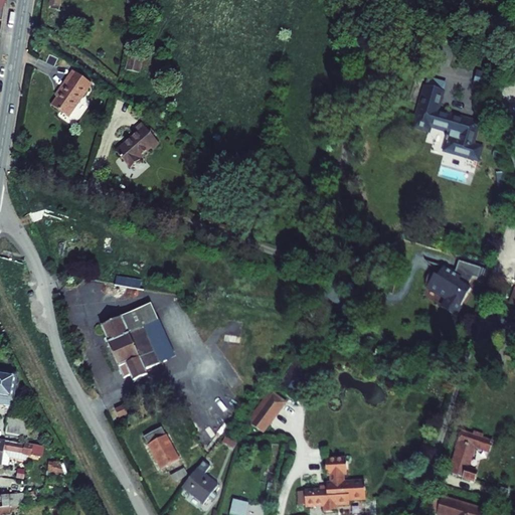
[(493,25),(507,29),(510,17),(497,14),(493,25)]
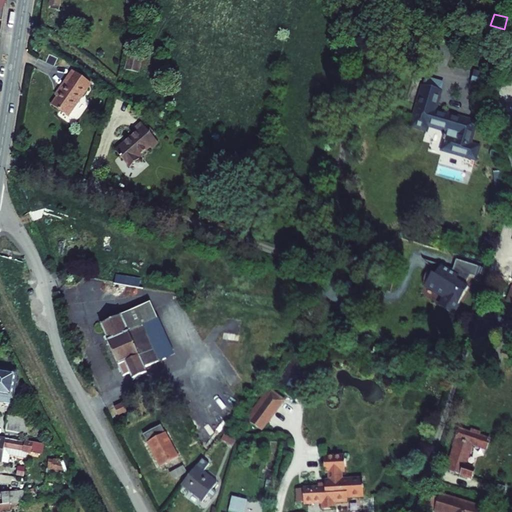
[(451,29),(453,21),(431,15),(429,23),(451,29)]
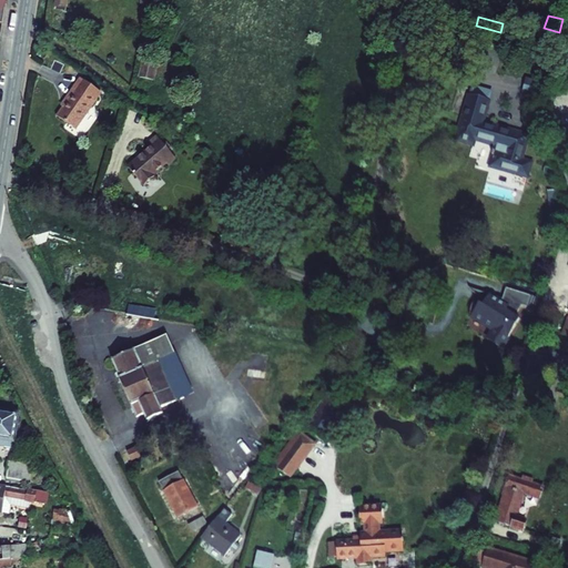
[(141,78),(155,81),(159,64),(144,62),(141,78)]
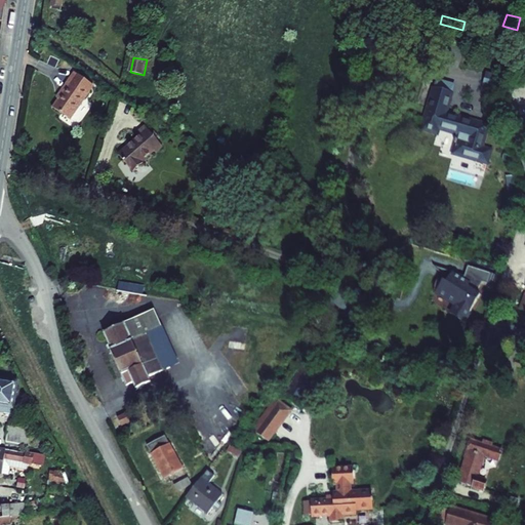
[(91,84),(75,73),(59,95),(62,96),(53,108),(71,120),(89,92),(86,90),(91,84)]
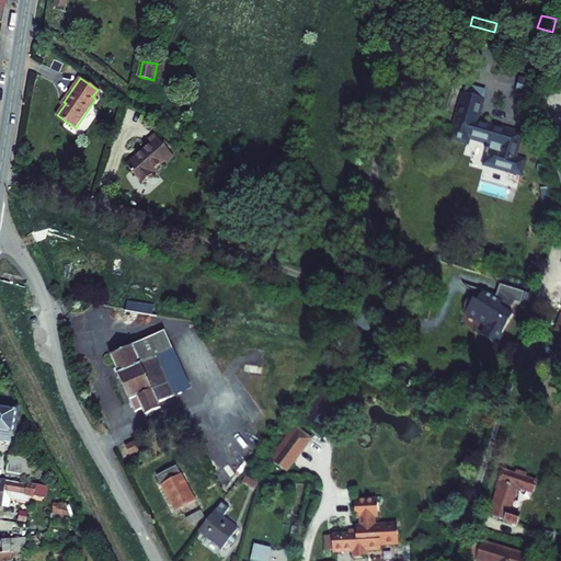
[(519,78),(516,91),(533,95),(536,82),(519,78)]
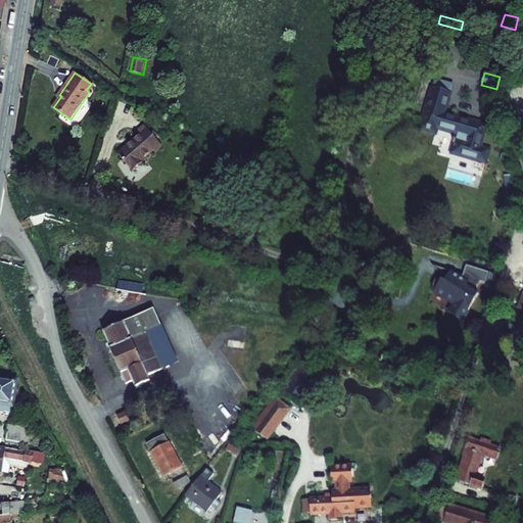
[(453,153),(485,162),(489,150),(480,148),(486,126),(445,113),(453,85),(435,80),(433,87),(432,87),(421,129),(436,134),(437,129),(458,134),(453,153)]
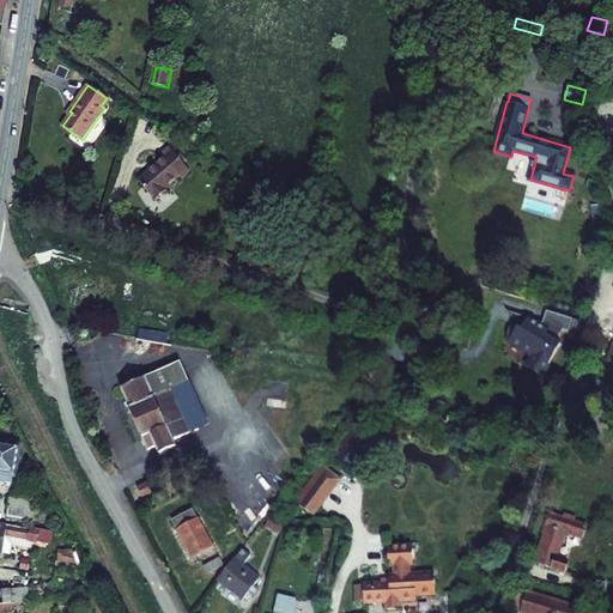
[(182,180),(190,173),(182,162),(177,156),(170,147),(161,156),(163,158),(138,180),(156,201),(169,190),(168,188),(180,177),(182,180)]
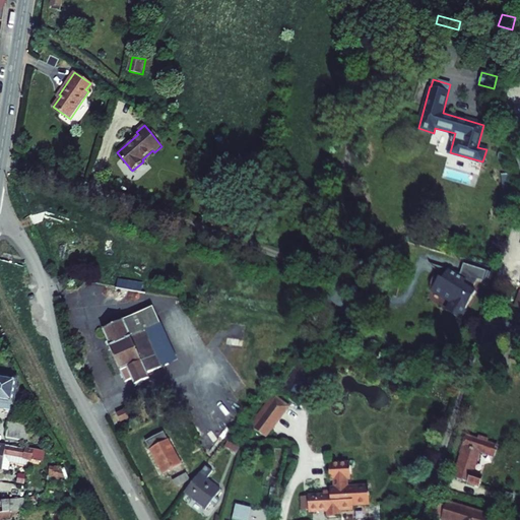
[(483,275),(460,268),(457,277),(428,268),(431,274),(436,277),(441,280),(437,284),(430,282),(427,290),(429,296),(448,307),(444,312),(458,320),(472,298),(468,295),(474,284),(479,286),(483,275)]
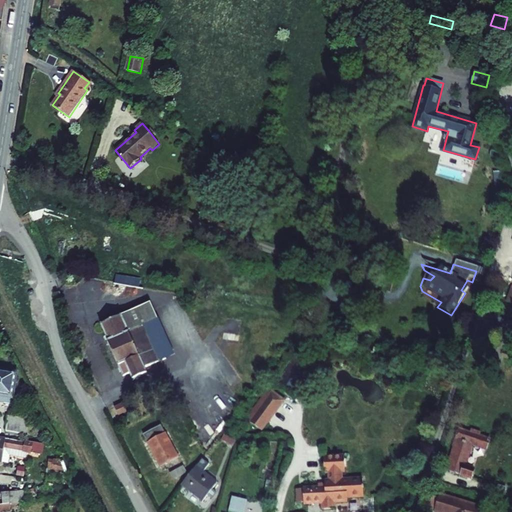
[(119,283),(136,287),(137,282),(137,280),(120,276),(119,283)]
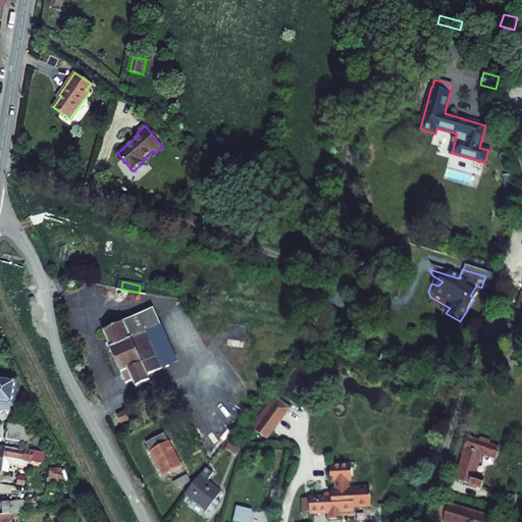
[(521,295),(518,294),(513,310),(521,312),(521,295)]
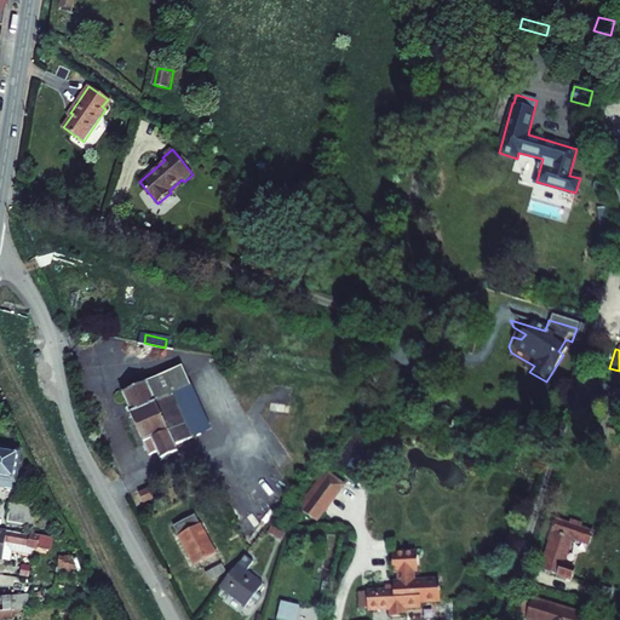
[(191,385),(183,366),(122,394),(131,413),(130,414),(149,457),(158,452),(161,460),(179,453),(176,446),(194,437),(173,394),(191,385)]
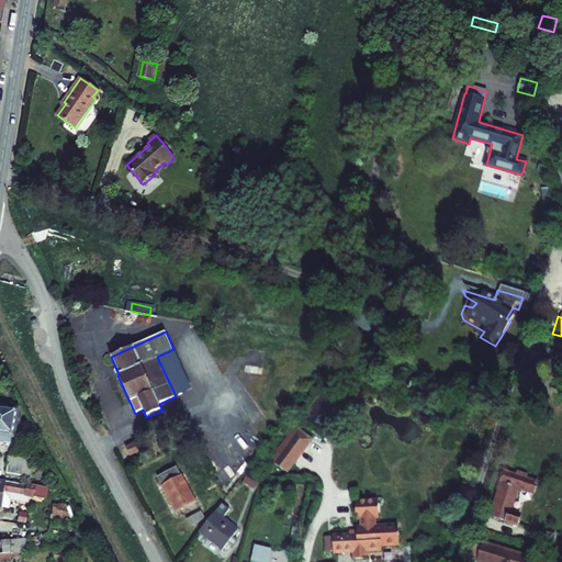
[(176,396),(191,390),(173,349),(157,357),(176,396)]
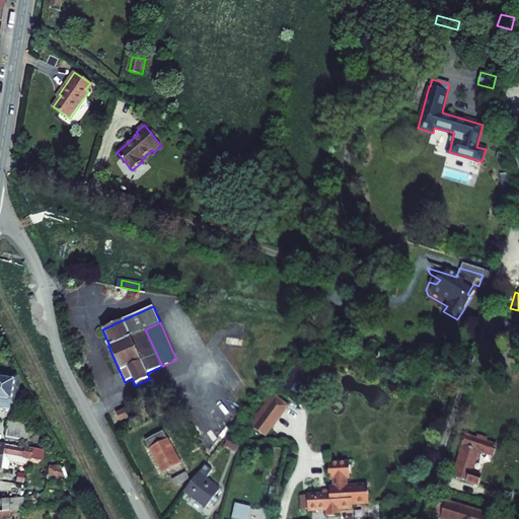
[(227,338),(226,344),(242,347),(243,340),(227,338)]
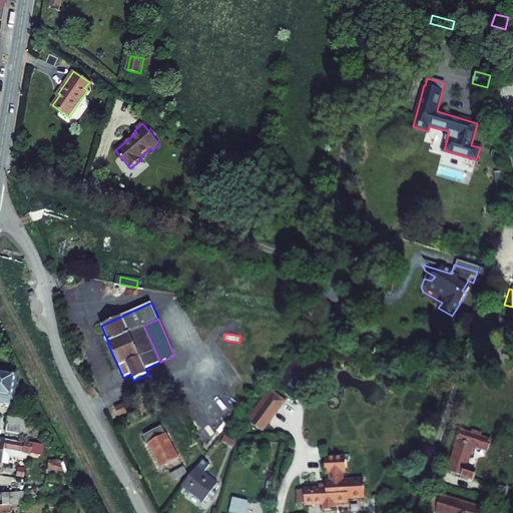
[(0,403),(10,405),(11,398),(12,399),(16,375),(0,372),(0,403)]
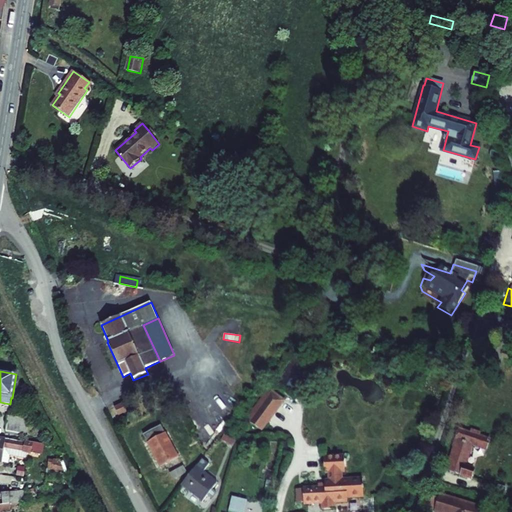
[(271,393),(267,390),(247,417),(250,420),(271,393)]
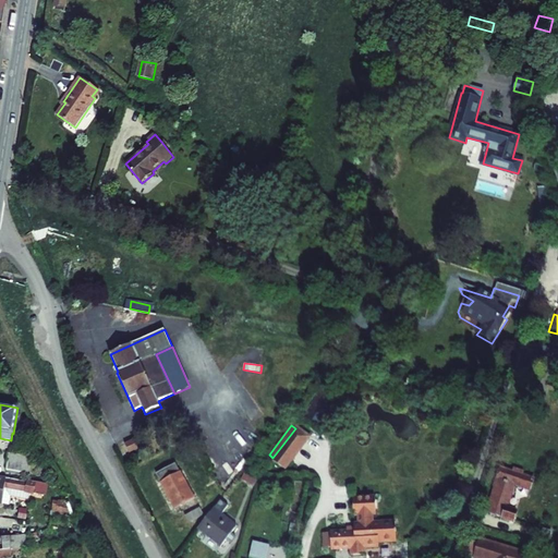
[(305,443),(310,437),(296,427),(295,428),(273,458),(271,460),(284,470),(296,453),(284,444),(293,433),(305,443)]
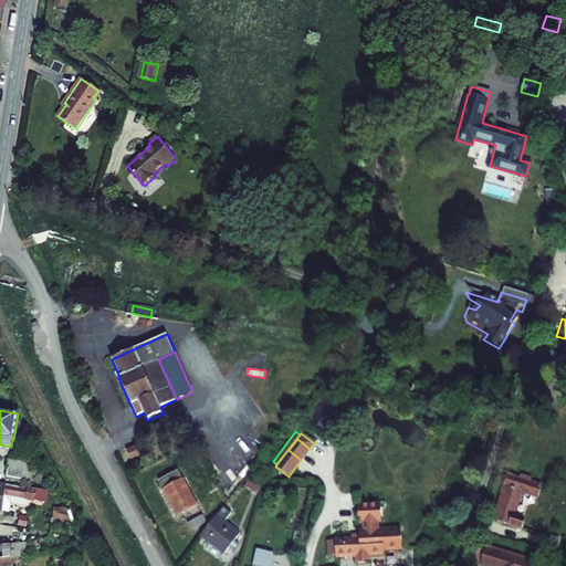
[(289,450),(301,460),(310,449),(297,439),(289,450)]
